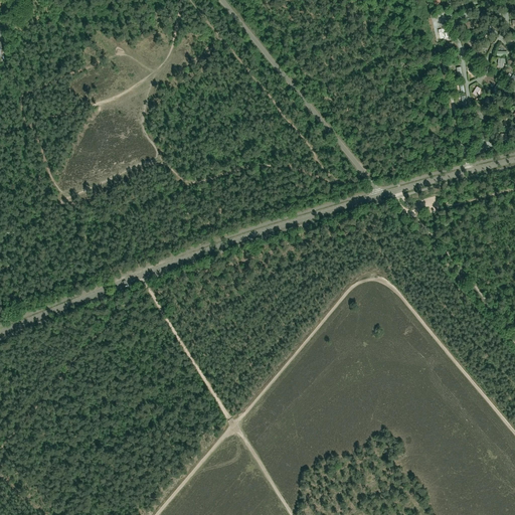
[(475,27),(472,21),(465,24),(468,30),(472,28),(472,29),(473,28),(475,27)]
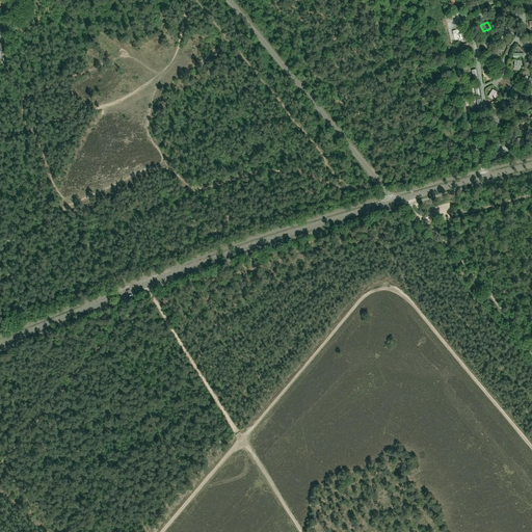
[(490,42),(487,36),(480,41),(482,45),(485,43),(488,48),(493,46),(489,42),(490,42)]
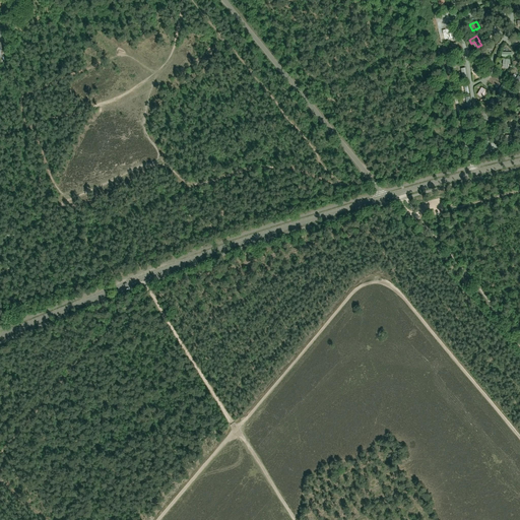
[(493,46),(491,43),(479,52),(482,55),(493,46)]
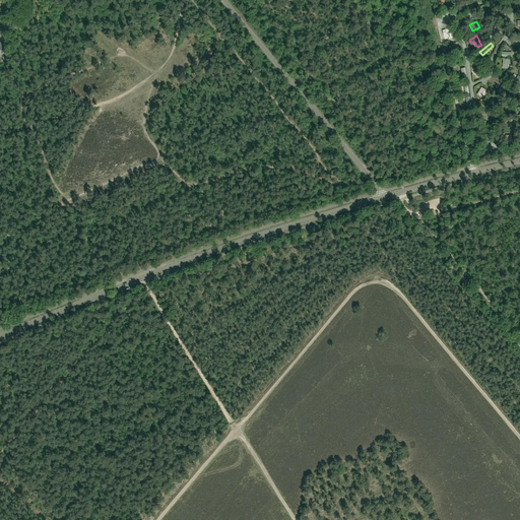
[(512,60),(503,59),(503,65),(505,65),(505,68),(508,68),(509,64),(512,64),(512,60)]
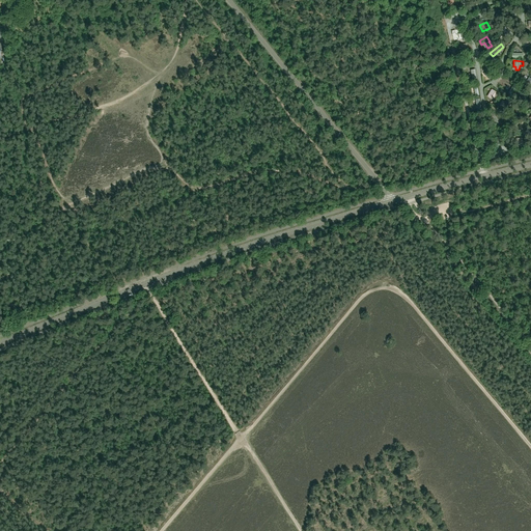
[(495,74),(488,68),(483,74),(486,78),(490,75),(492,77),(495,74)]
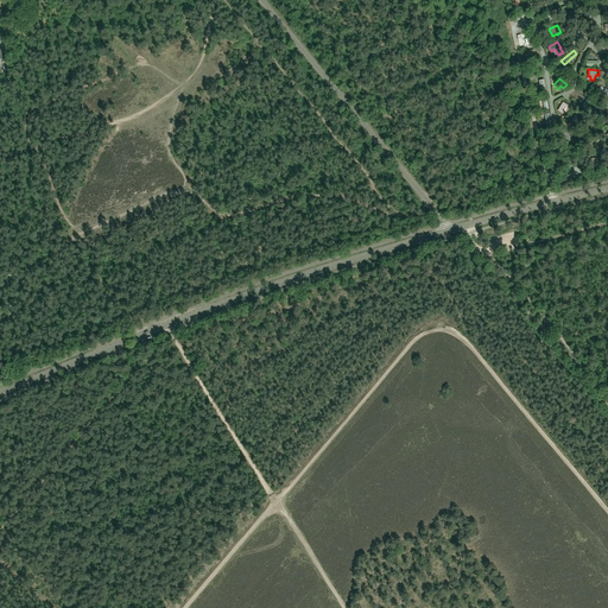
[(571,107),(563,102),(558,111),(567,115),(571,107)]
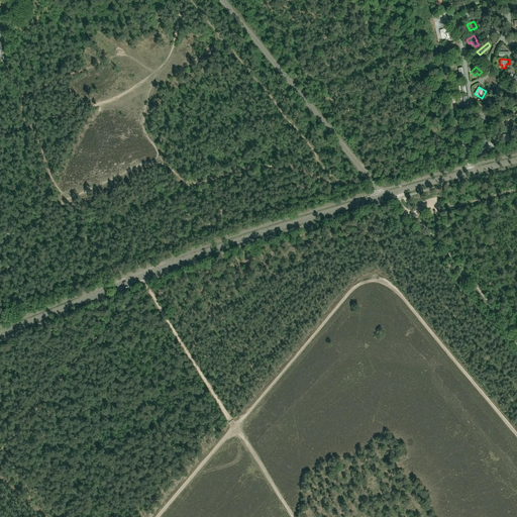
[(509,92),(503,88),(499,94),(505,98),(509,92)]
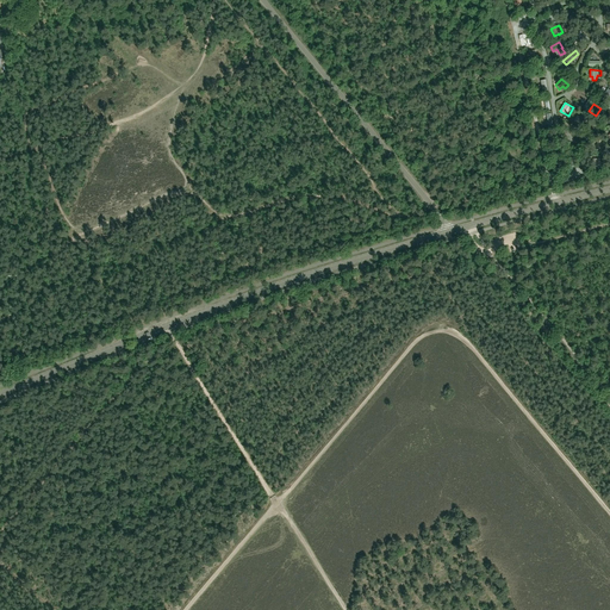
[(570,145),(574,142),(567,129),(562,131),(570,145)]
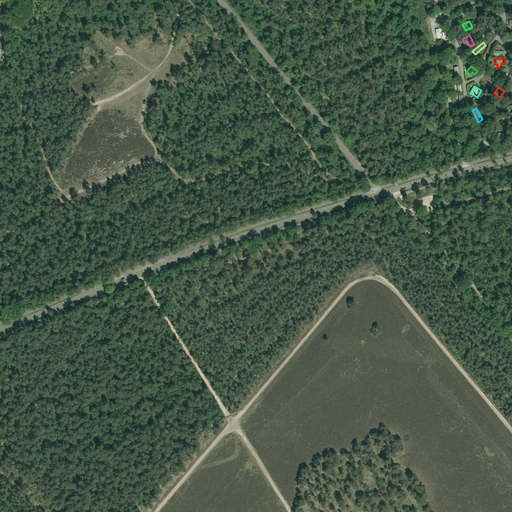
[(463,134),(468,142),(473,139),(468,131),(463,134)]
